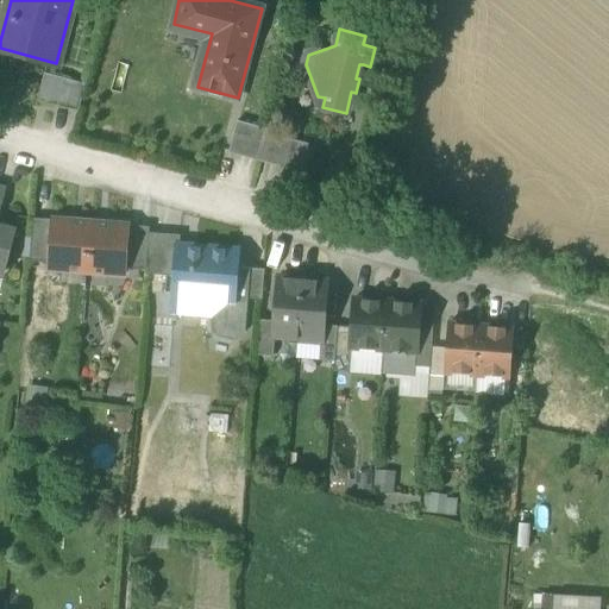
[(37,101),(79,112),(86,85),(44,74),(37,101)]
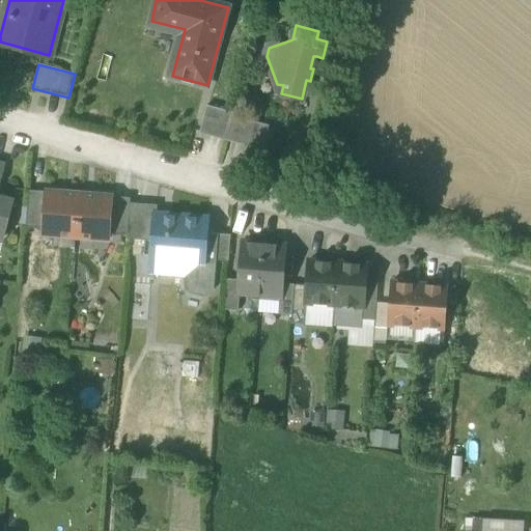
[(198,133),(225,140),(231,115),(232,112),(205,105),(198,133)]
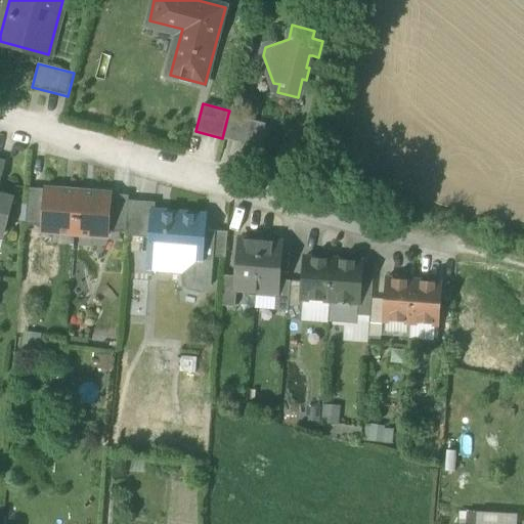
[(266,124),(228,114),(222,138),(260,148),(266,124)]
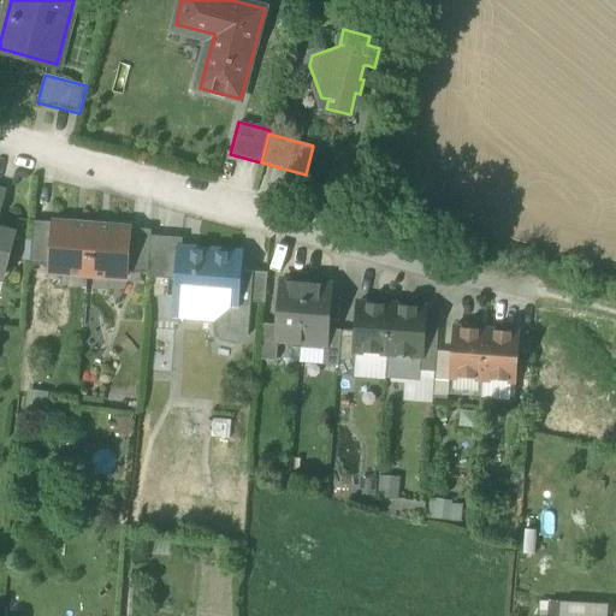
[(30,265),(48,266),(52,224),(34,221),(30,265)]
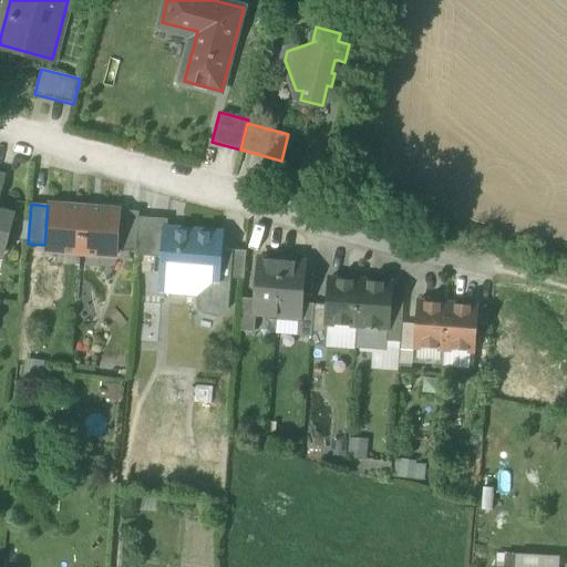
[(61,253),(81,255),(84,209),(68,208),(68,205),(48,204),(48,206),(44,245),(44,246),(62,247),(61,253)]
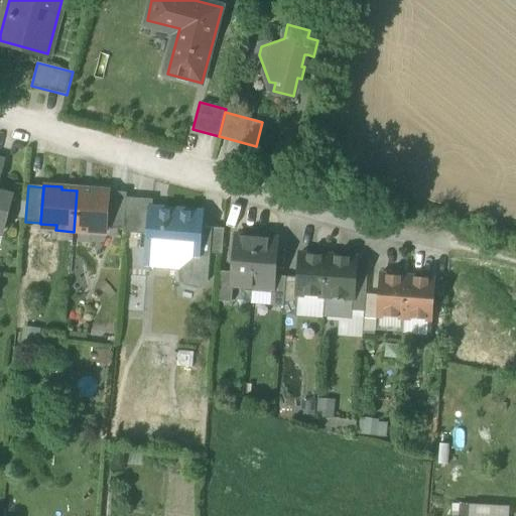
[(0,189),(0,229),(4,231),(14,194),(0,189)]
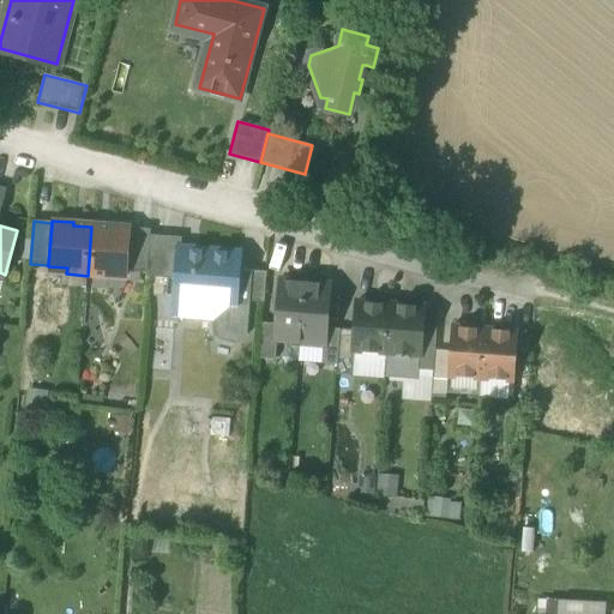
[(109,229),(91,227),(88,276),(108,277),(109,271),(127,272),(127,271),(131,228),(131,227),(109,226),(109,229)]
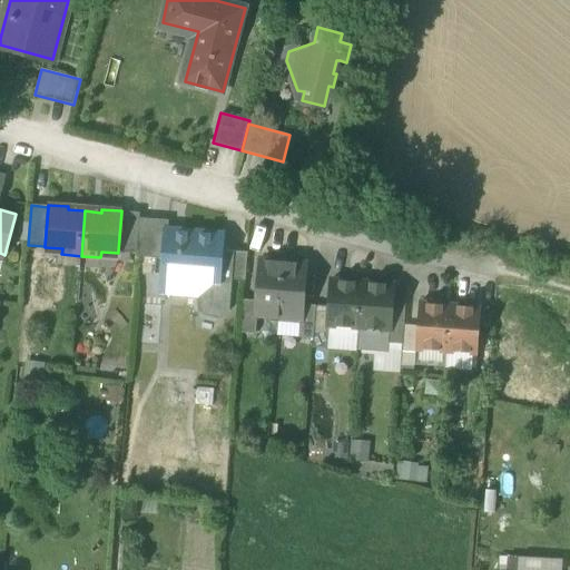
[(118,252),(136,253),(139,218),(139,213),(121,212),(118,252)]
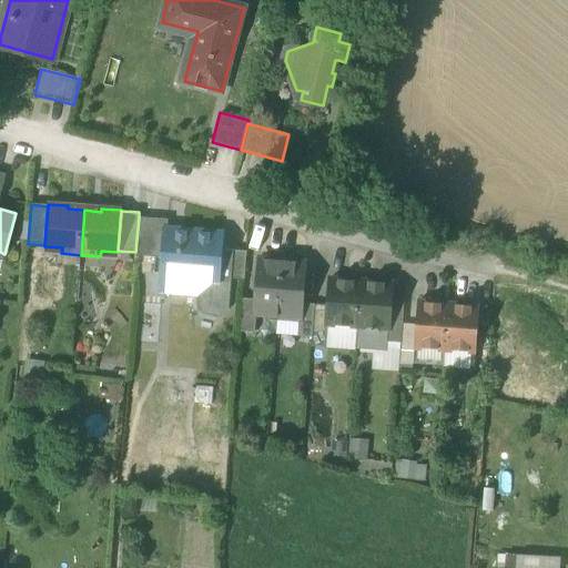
[(168,220),(139,217),(135,252),(135,255),(163,259),(165,230),(168,230),(168,220)]
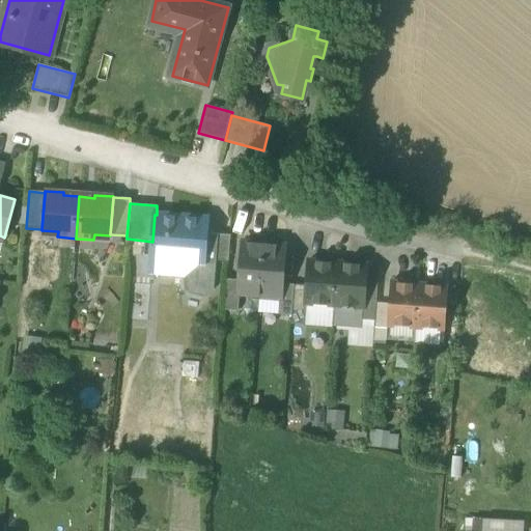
[(184,259),(199,261),(203,261),(205,233),(206,219),(157,215),(155,215),(152,242),(151,257),(170,258),(176,267),(184,259)]
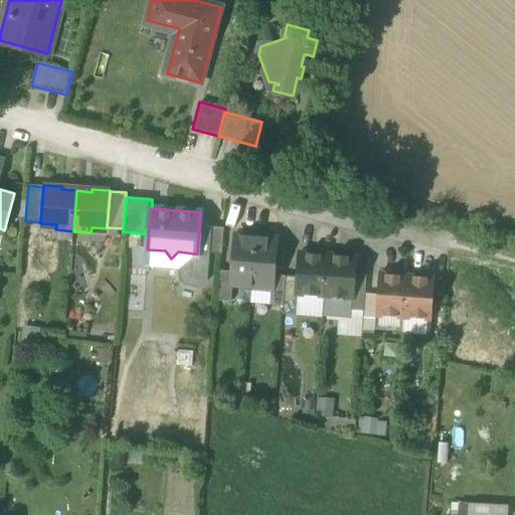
[(211,227),(199,226),(197,253),(193,253),(192,258),(180,269),(183,285),(199,289),(207,282),(209,252),(211,227)]
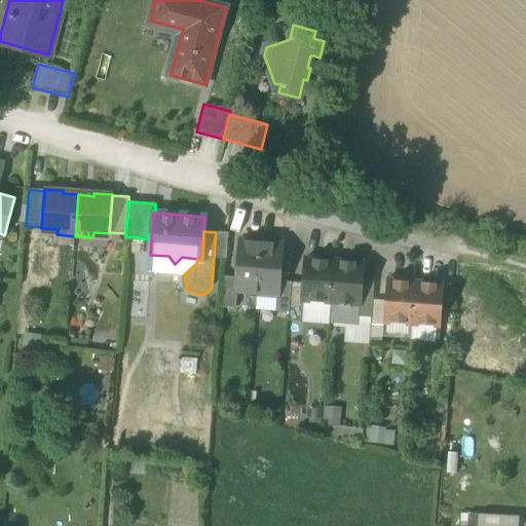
[(214,258),(226,259),(228,232),(216,232),(214,258)]
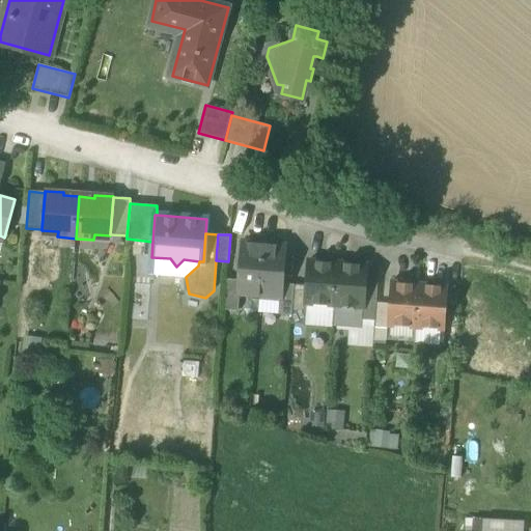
[(240,295),(260,297),(264,244),(243,243),(240,280),(239,295),(240,295)]
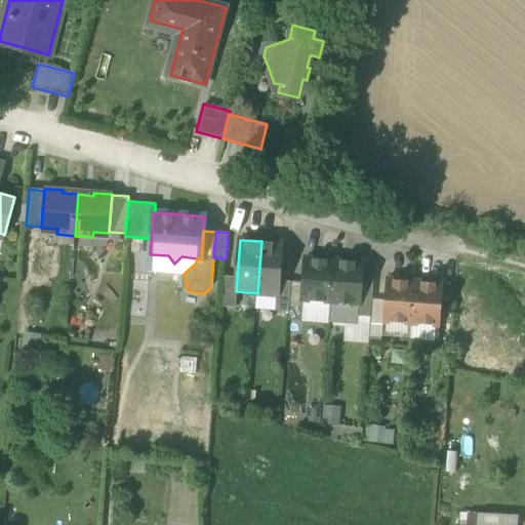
[(282,243),(261,241),(257,293),(275,294),(277,294),(278,294),(279,280),(282,243)]
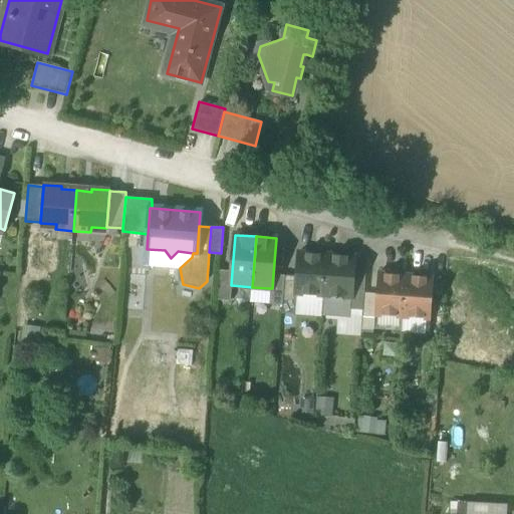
[(165,250),(147,249),(145,266),(180,268),(192,257),(193,253),(178,251),(171,258),(165,250)]
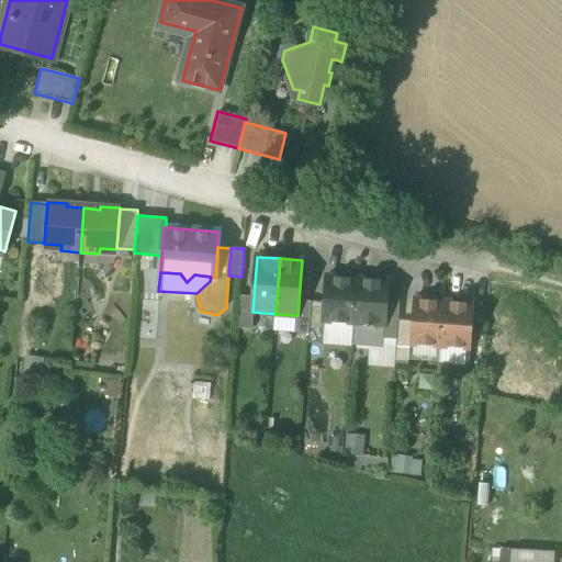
[(324,322),(355,324),(358,279),(347,278),(343,281),(338,277),(327,276),(325,302),(324,321),(324,322)]
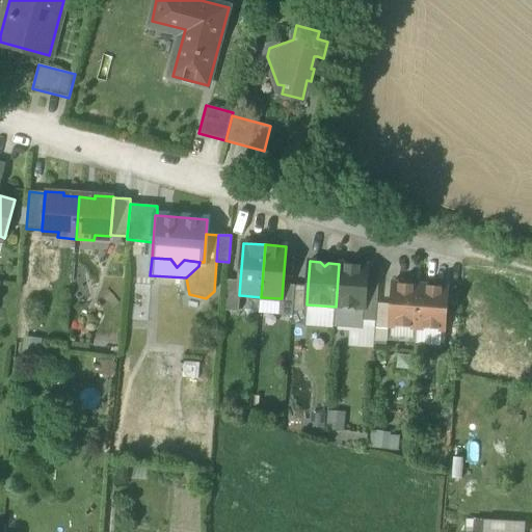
[(349,264),(339,264),(336,307),(364,309),(365,309),(366,283),(368,266),(356,265),(352,269),(349,264)]
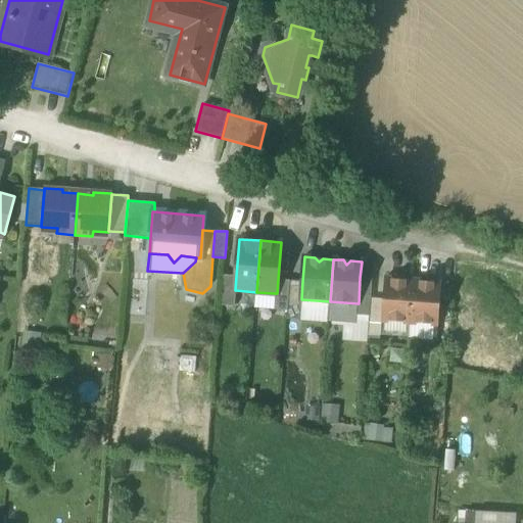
[(222,305),(235,306),(236,290),(235,290),(236,276),(224,275),(222,305)]
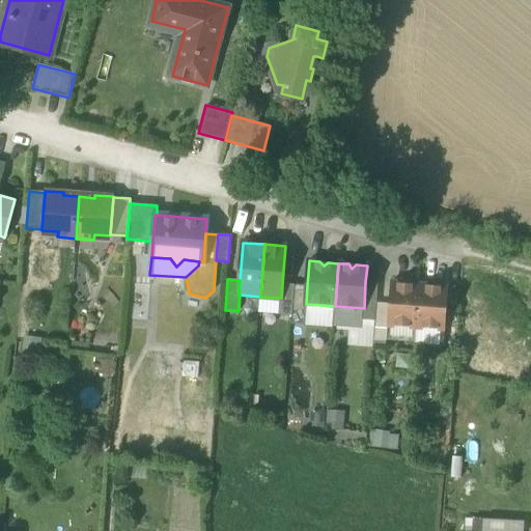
[(362,319),(375,320),(376,303),(378,283),(365,282),(364,308),(363,308),(362,319)]
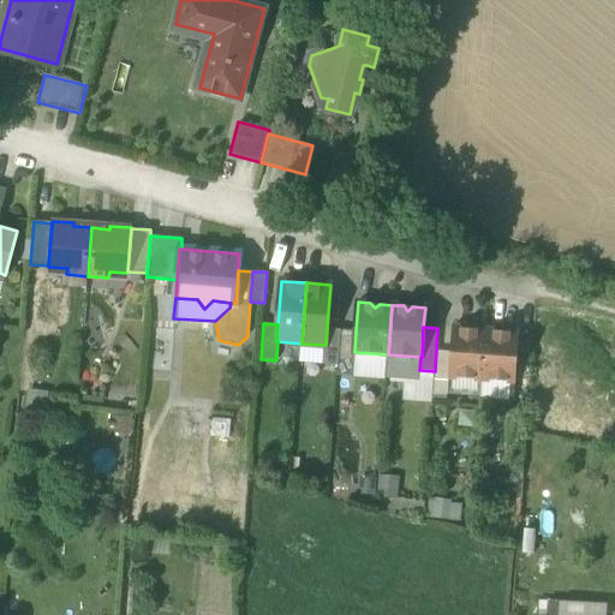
[(448,376),(482,378),(485,329),(473,329),(469,333),(464,328),(452,327),(448,376)]
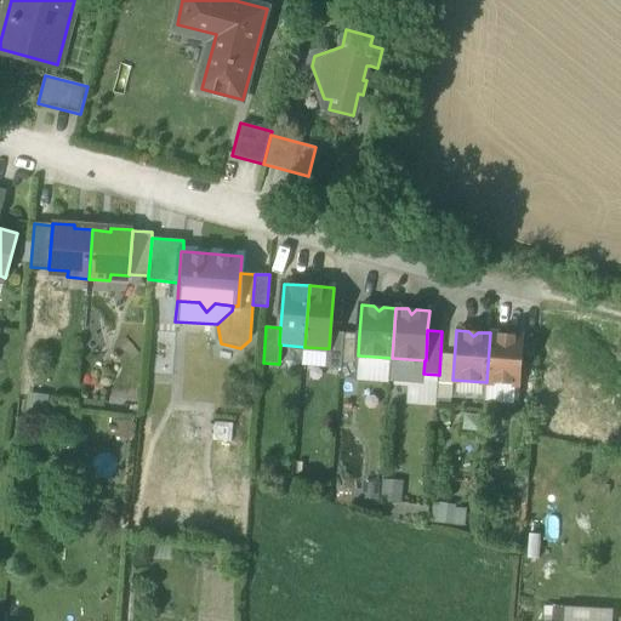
[(342,369),(345,332),(330,331),(329,348),(328,348),(326,368),(342,369)]
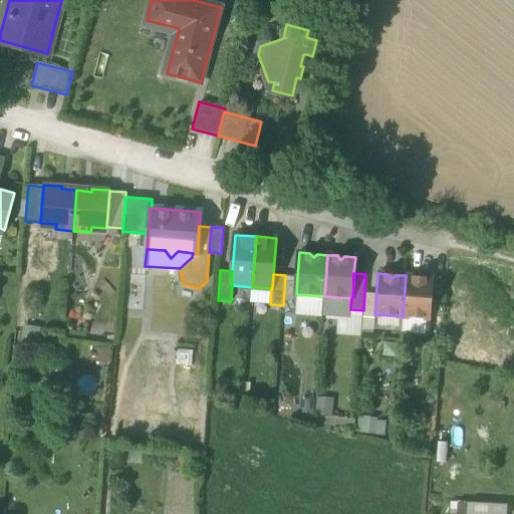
[(297,276),(285,275),(283,305),(282,312),(295,313),(296,294),(296,293),(297,276)]
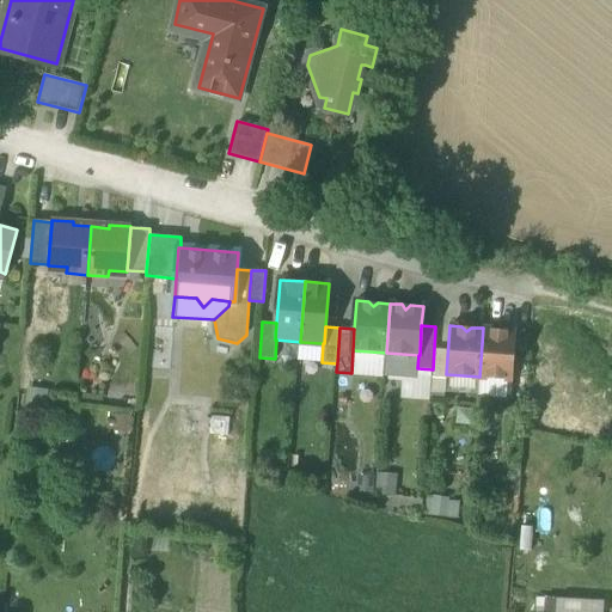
[(494,329),(483,328),(479,377),(513,379),(515,331),(505,330),(499,334),(494,329)]
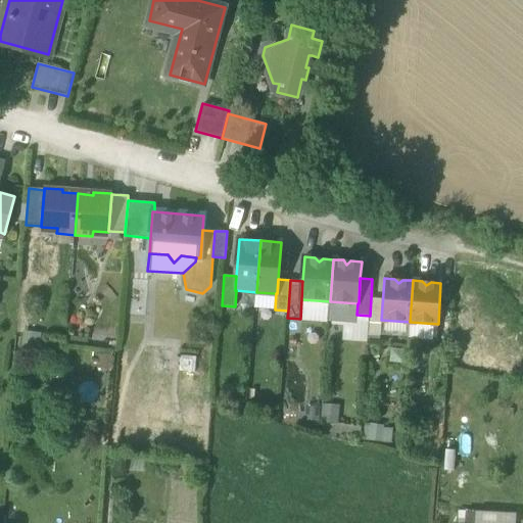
[(273,305),(274,293),(256,292),(255,304),(273,305)]
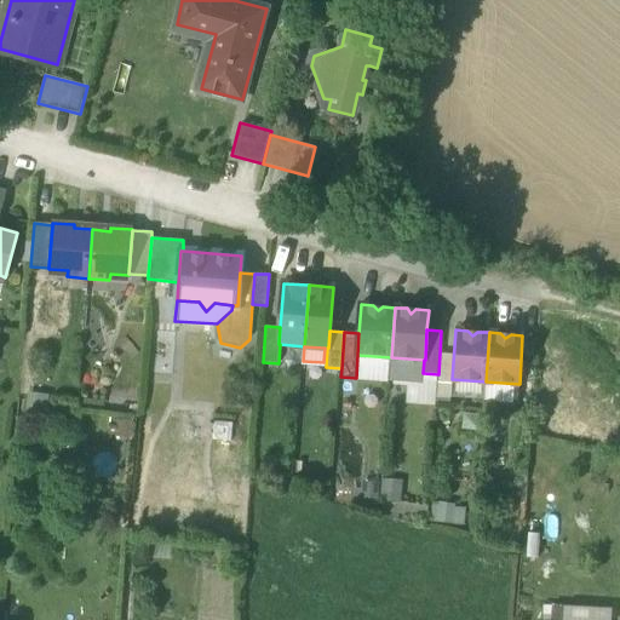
[(436,397),(451,399),(451,397),(454,355),(440,354),(438,374),(436,397)]
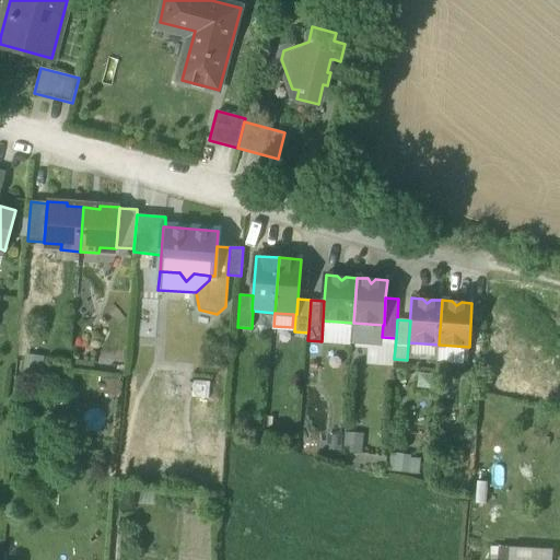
[(323,321),(322,341),(322,343),(351,346),(351,345),(353,323),(323,321)]
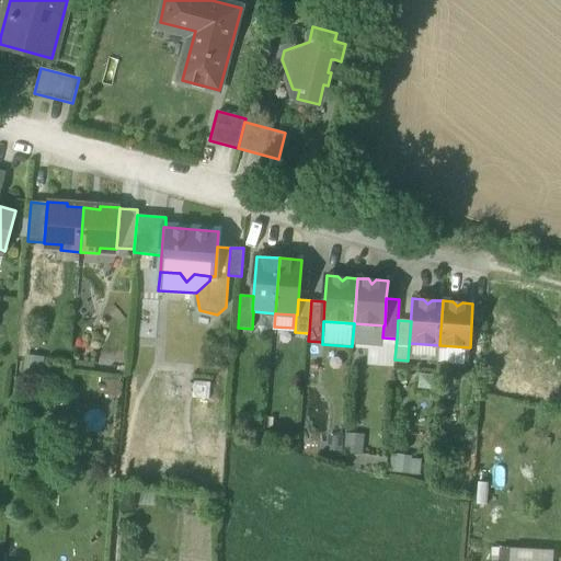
[(384,325),(354,323),(352,345),(369,346),(382,346),(382,338),(384,325)]
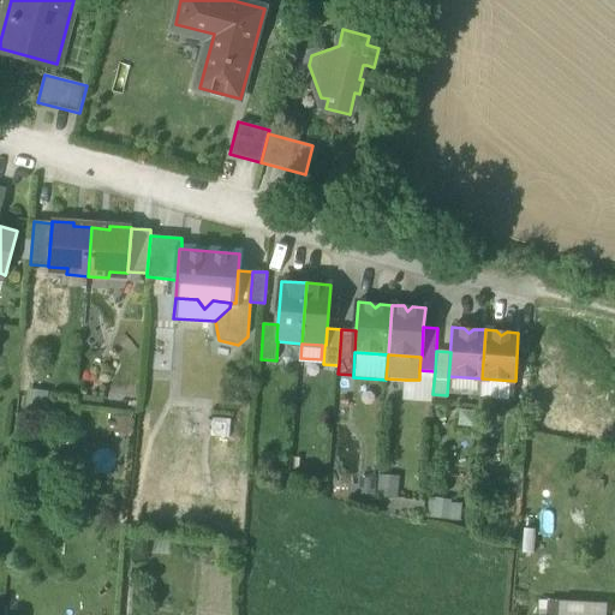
[(419,380),(405,380),(402,400),(431,402),(433,394),(435,371),(419,370),(419,380)]
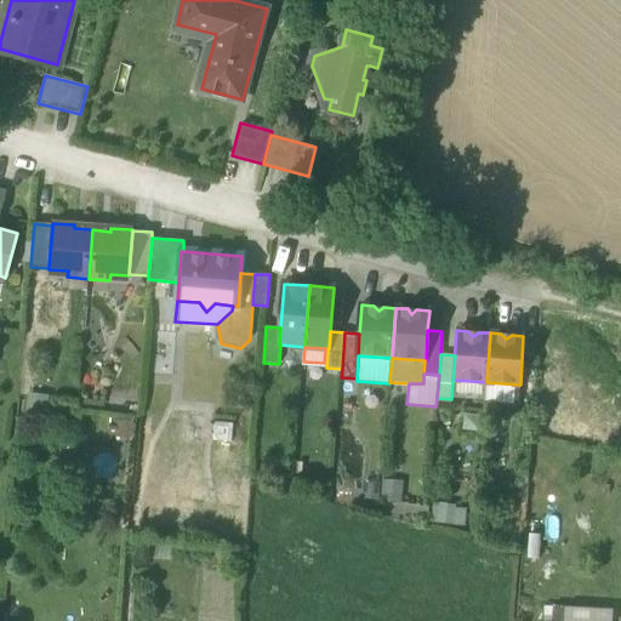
[(451,398),(485,400),(486,382),(453,380),(451,398)]
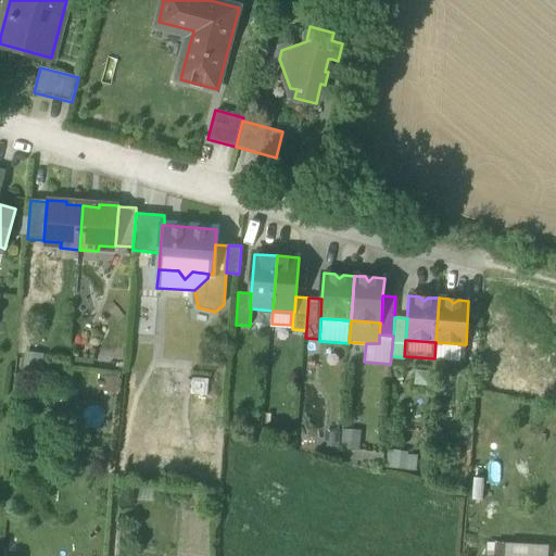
[(466,344),(436,342),(434,358),(434,361),(464,363),(466,344)]
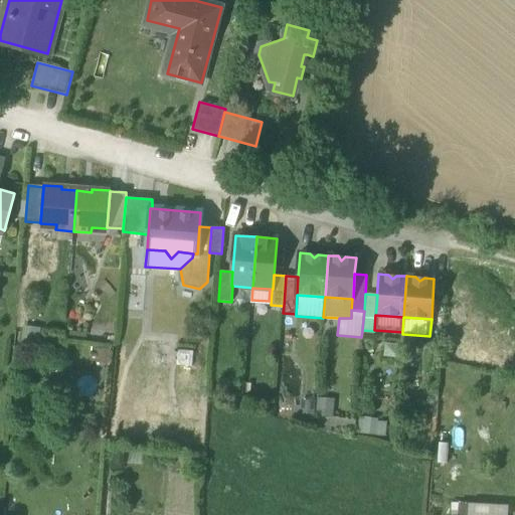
[(41,328),(23,325),(21,341),(39,343),(41,328)]
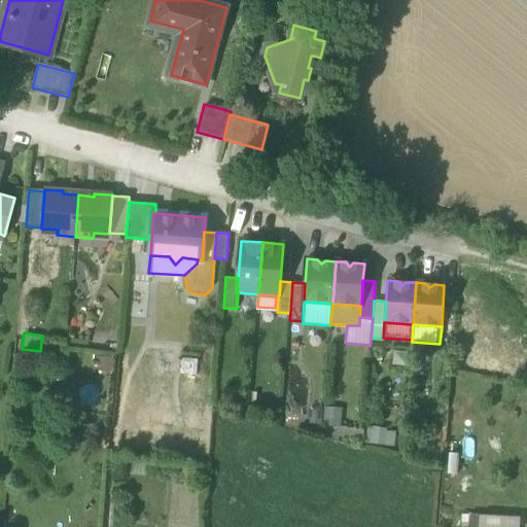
[(90,341),(67,338),(66,347),(89,350),(90,341)]
